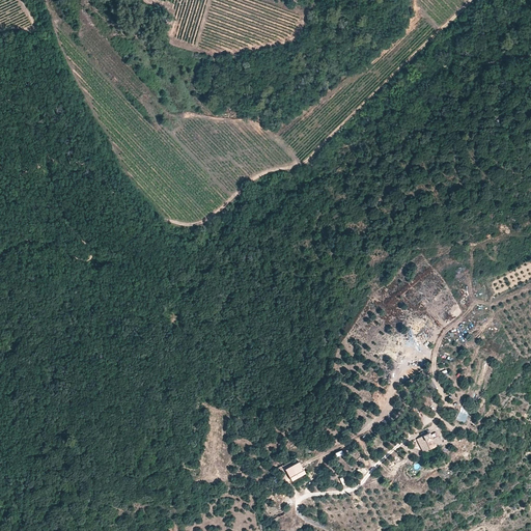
[(416,383),(413,378),(408,381),(411,386),(416,383)]
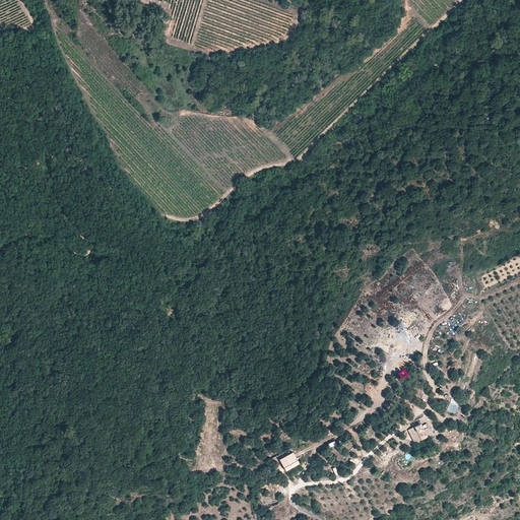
[(428,380),(423,371),(418,374),(424,382),(428,380)]
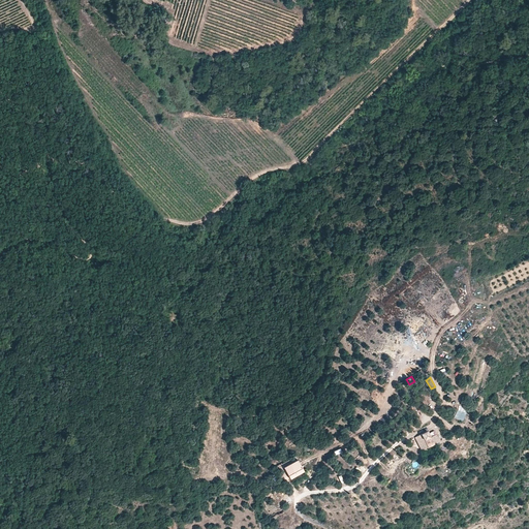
[(463,421),(466,413),(458,410),(454,417),(463,421)]
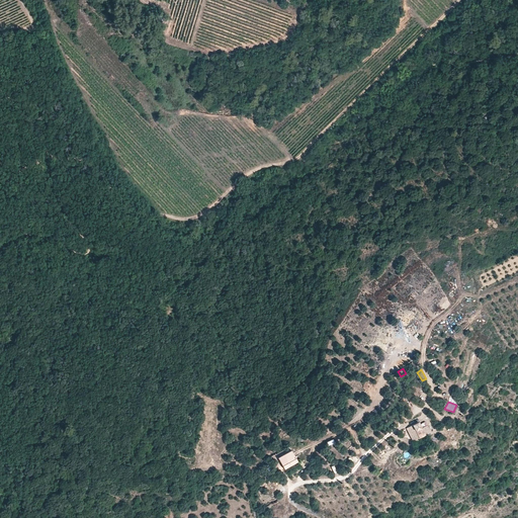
[(431,432),(427,425),(425,426),(422,428),(420,424),(419,422),(407,428),(413,441),(431,432)]
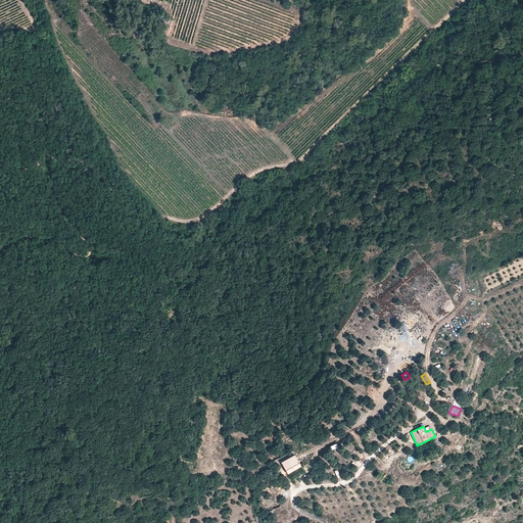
[(302,468),(295,455),(282,463),(288,475),(302,468)]
